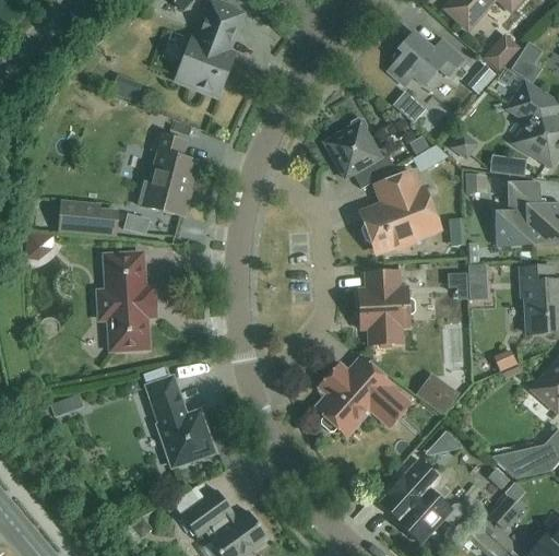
[(228,50),(242,12),(210,0),(195,37),(191,36),(175,79),(217,95),(234,52),(228,50)]
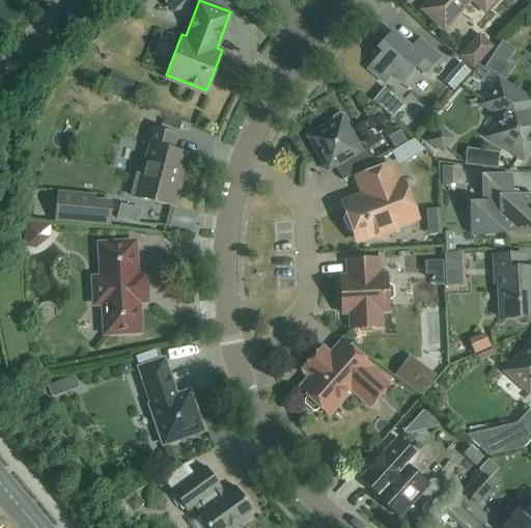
[(476,0),(484,7),(491,0),(429,0),(423,7),(444,25),(466,0),(476,0)]
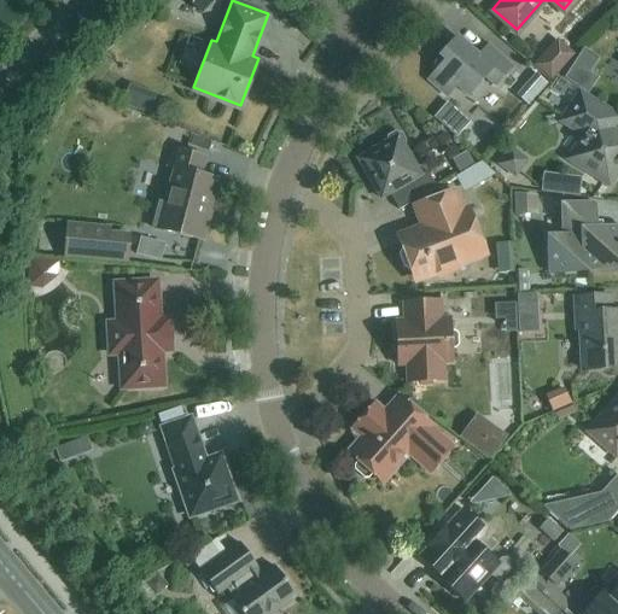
[(478,53),(456,34),(432,62),(438,66),(429,76),(447,93),(456,82),(468,93),(485,75),(495,83),(512,64),(489,42),(478,53)]
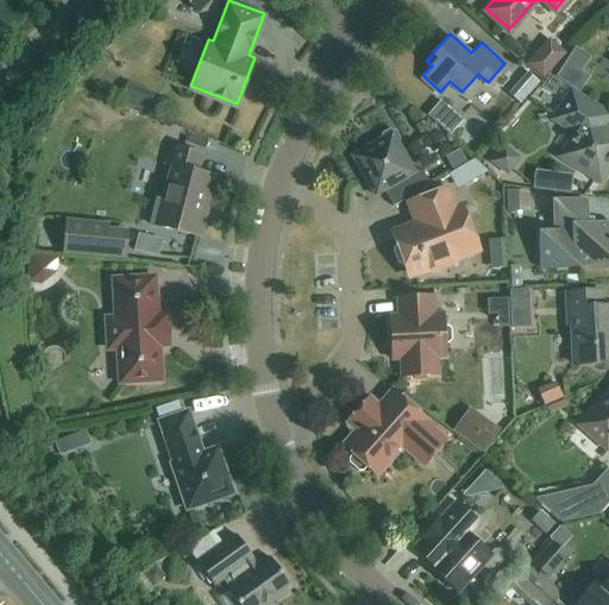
[(550,36),(526,61),(542,77),(566,51),(550,36)]
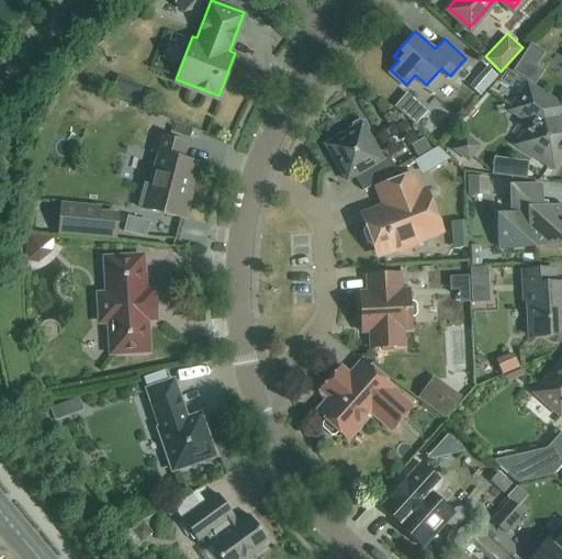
[(530,41),(513,68),(535,82),(543,68),(536,63),(544,51),(530,41)]
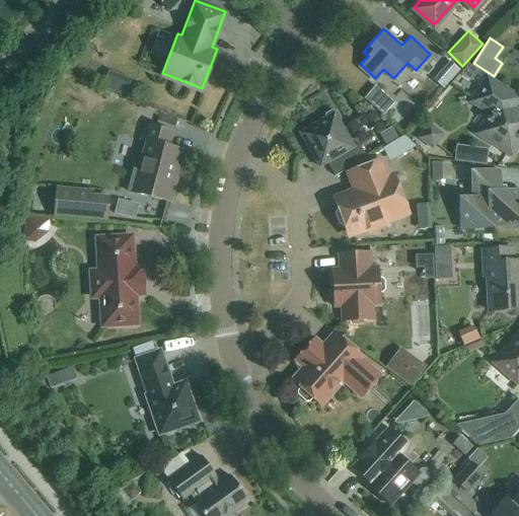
[(476,68),(467,63),(462,71),(470,77),(476,68)]
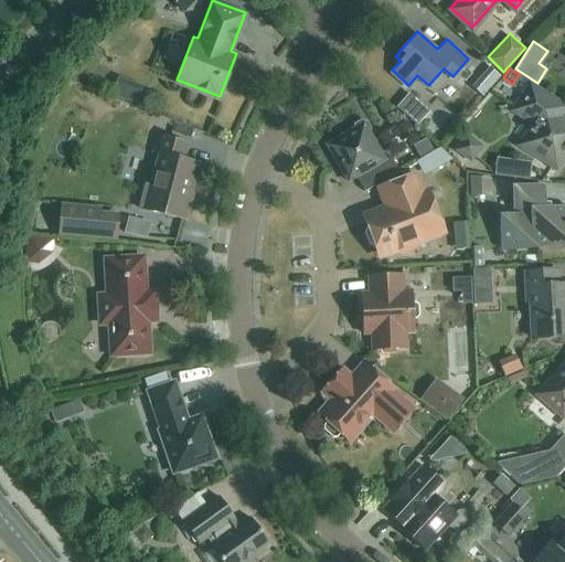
[(472,86),(484,97),(498,81),(486,71),(472,86)]
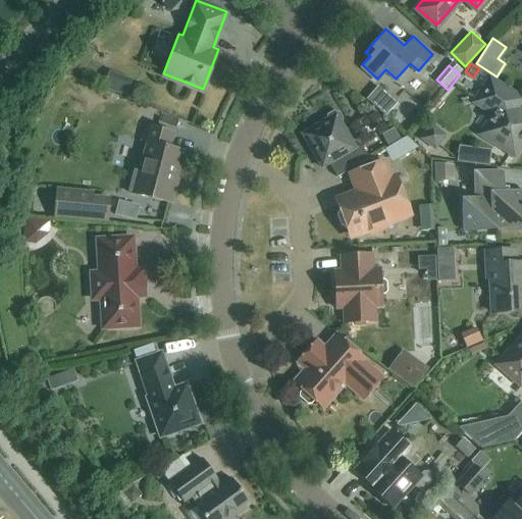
[(514,154),(521,142),(521,110),(508,102),(515,91),(489,74),(478,92),(498,104),(484,124),(487,126),(488,134),(487,137),(514,154)]
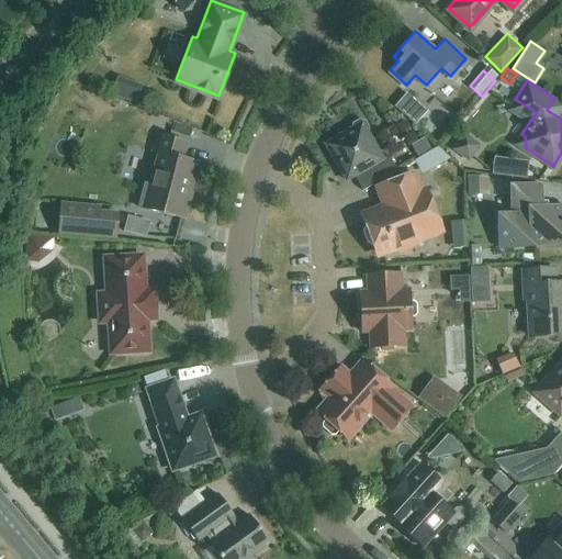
[(430,138),(454,116),(435,94),(411,116),(430,138)]
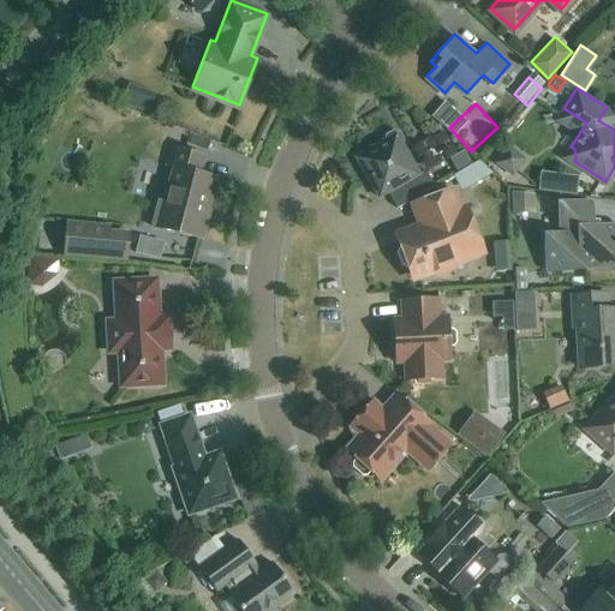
[(418,171),(402,143),(404,137),(399,130),(393,129),(386,132),(384,138),(356,155),(378,195),(388,190),(398,205),(435,184),(424,167),(418,171)]
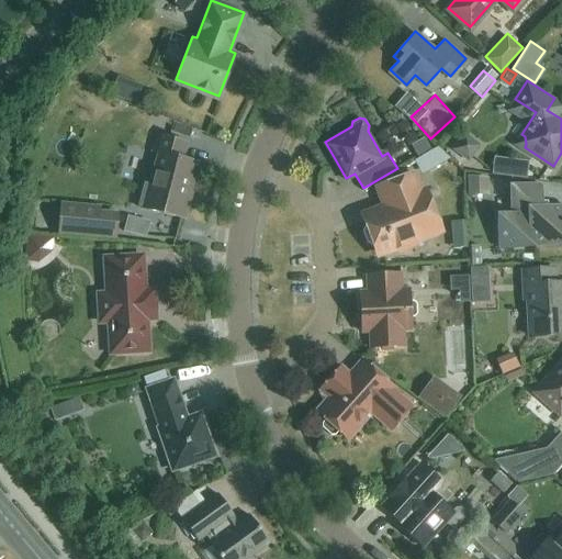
[(188,197),(198,160),(181,156),(186,140),(157,133),(153,149),(158,152),(150,182),(145,180),(138,204),(184,216),(190,198),(188,197)]
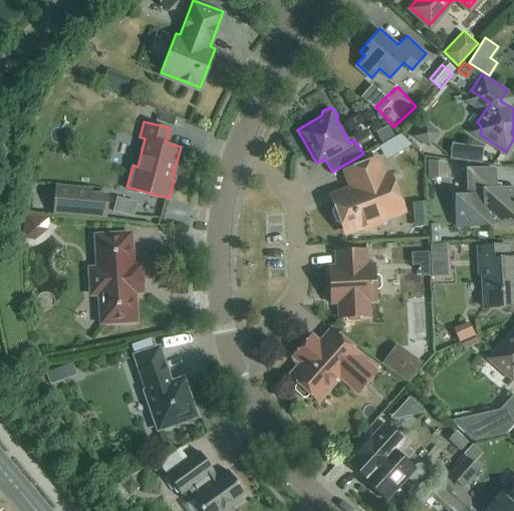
[(378,144),(387,157),(411,143),(399,132),(395,135),(383,141),(378,144)]
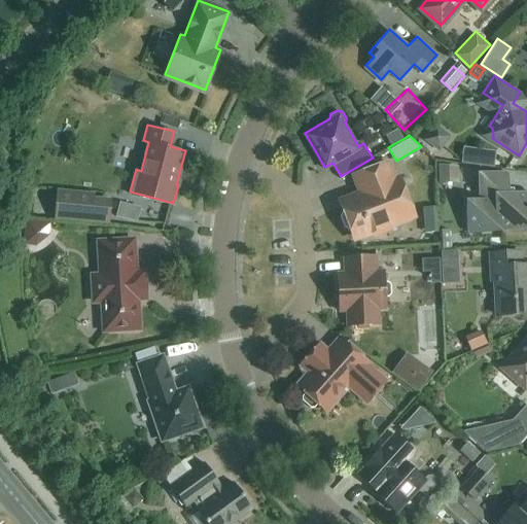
[(394,181),(387,162),(357,173),(365,193),(343,201),(347,211),(344,212),(343,215),(346,224),(349,225),(352,224),(356,235),(374,228),(376,234),(389,229),(387,222),(411,213),(398,179),(394,181)]
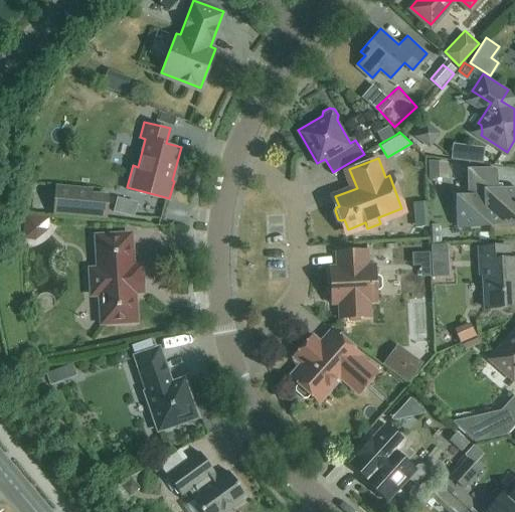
[(496,182),(495,167),(467,169),(468,190),(457,190),(458,225),(488,223),(488,222),(514,220),(514,187),(502,188),(502,182),(496,182)]
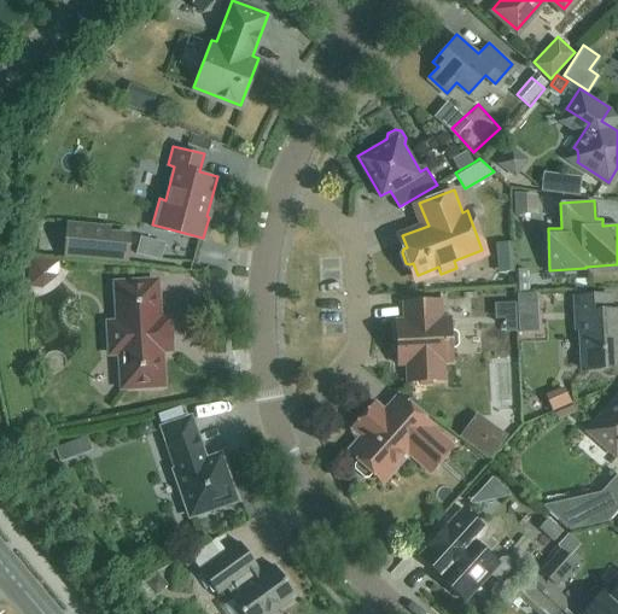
[(63,256),(128,262),(130,231),(111,229),(111,223),(66,220),(63,256)]
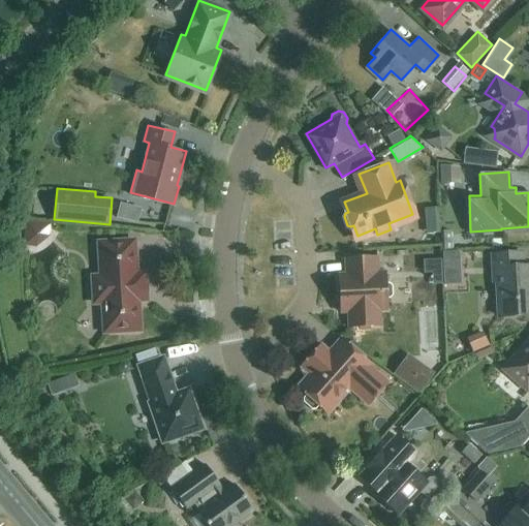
[(51,243),(48,227),(25,231),(28,247),(51,243)]
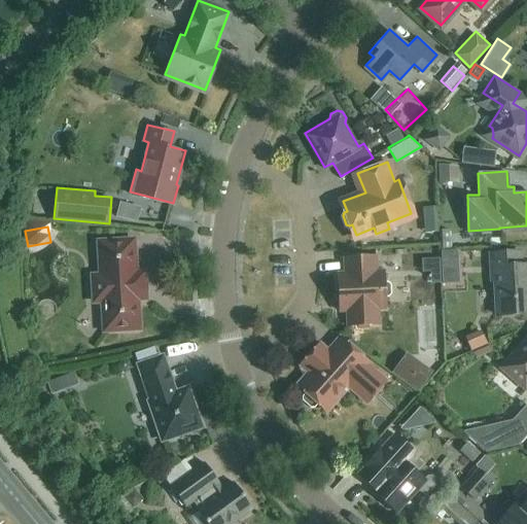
[(134,272),(133,238),(99,239),(100,273),(91,273),(92,299),(100,299),(101,327),(139,326),(136,289),(145,288),(144,271),(134,272)]
